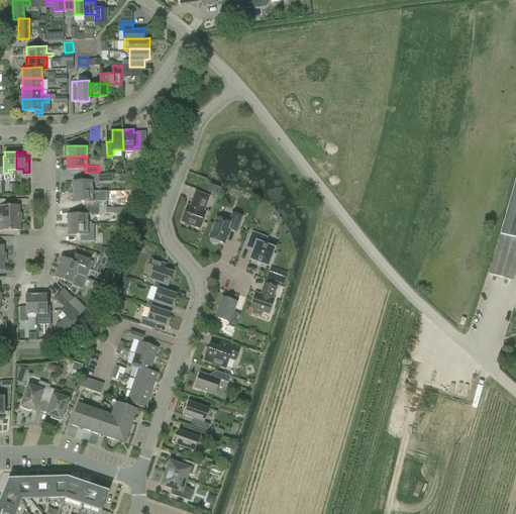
[(73,179),(73,189),(93,189),(93,179),(99,179),(99,172),(85,173),(85,178),(73,179)]
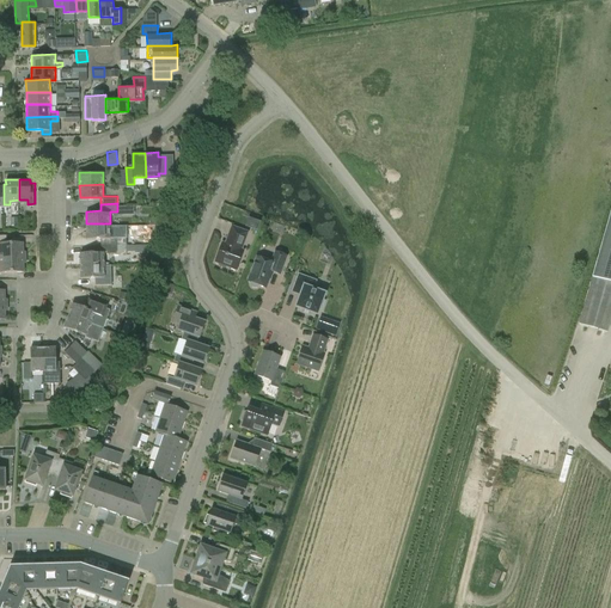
[(610,213),(592,275),(579,323),(606,330),(610,315),(610,213)]
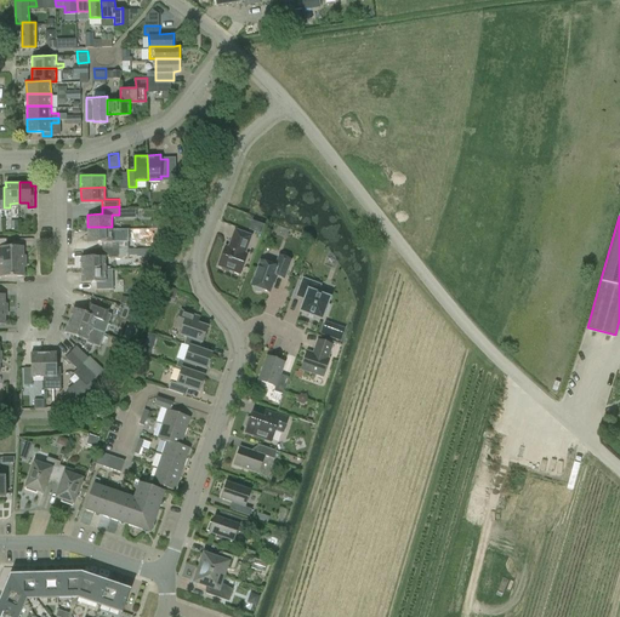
[(249,224),(261,229),(263,222),(251,217),(249,224)]
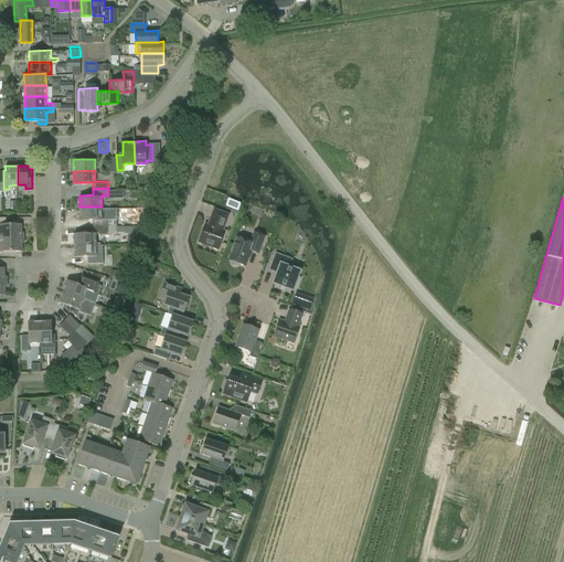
[(95,224),(109,224),(117,224),(117,218),(102,218),(102,207),(80,207),(81,219),(95,219),(95,224)]
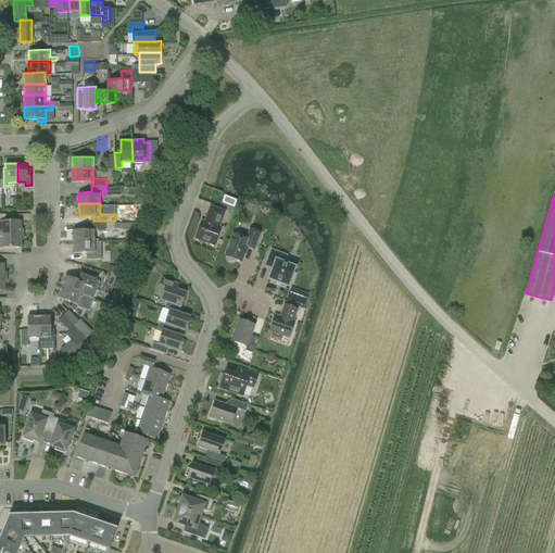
[(211,203),(206,215),(209,216),(207,220),(202,218),(196,236),(215,243),(222,226),(219,225),(221,221),(225,209),(211,203)]
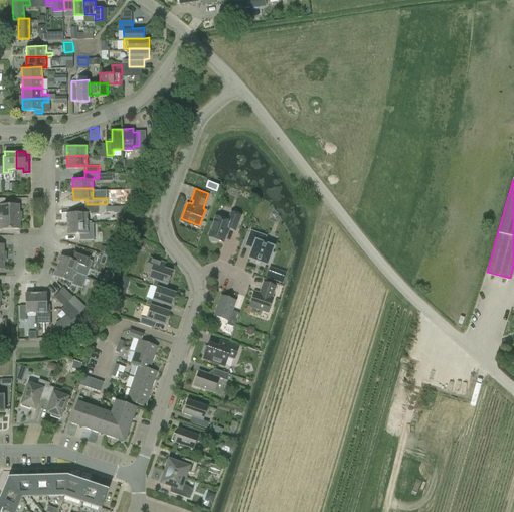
[(0,213),(0,215),(20,214),(20,202),(6,202),(6,196),(0,195),(0,213)]
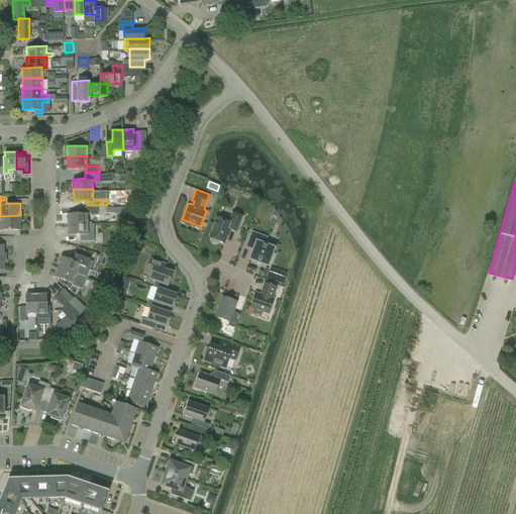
[(100,205),(87,205),(87,211),(68,212),(69,222),(88,222),(88,212),(100,212),(100,205)]
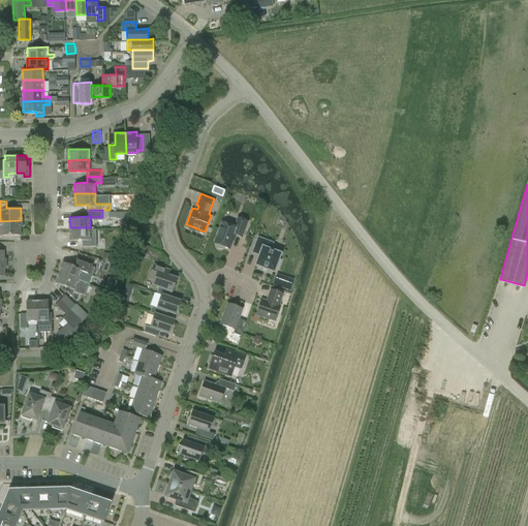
[(222,220),(215,241),(217,242),(217,244),(218,246),(220,247),(222,246),(224,245),(230,247),(236,233),(242,235),(248,219),(239,216),(235,224),(222,220)]
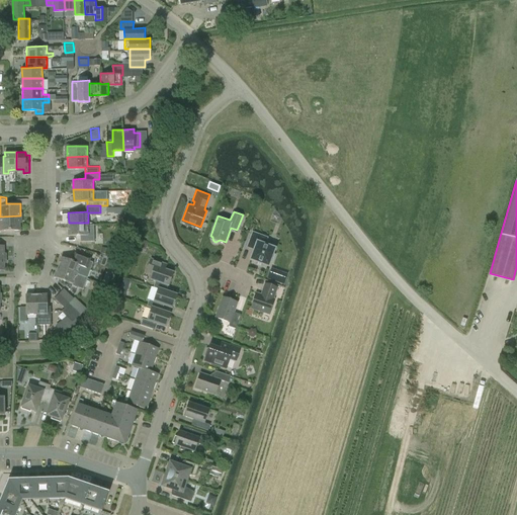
[(0,229),(20,228),(20,216),(0,217),(0,229)]
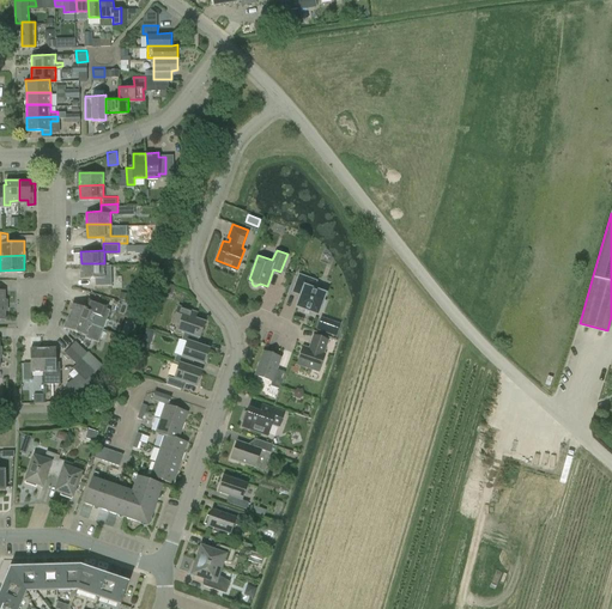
[(111,263),(104,263),(82,263),(82,276),(95,276),(96,281),(113,281),(111,263)]
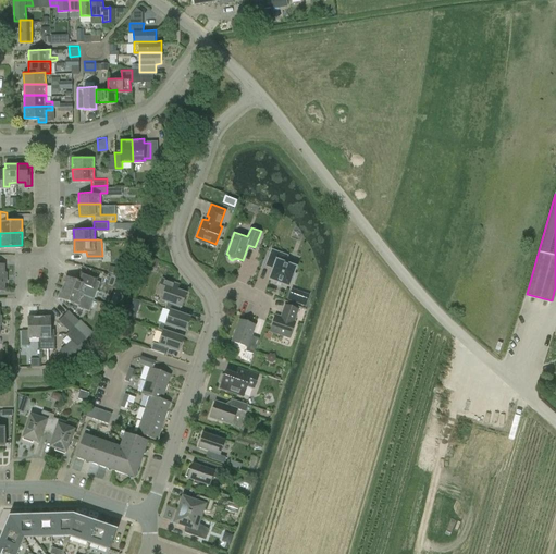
[(294,279),(296,272),(294,271),(296,265),(285,261),(287,254),(272,248),(267,263),(274,266),(270,277),(289,284),(291,278),(294,279)]
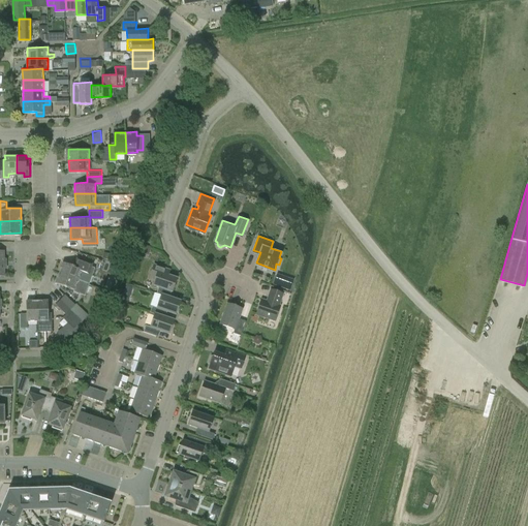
[(63,260),(60,271),(90,281),(96,266),(91,264),(76,258),(74,265),(63,260)]
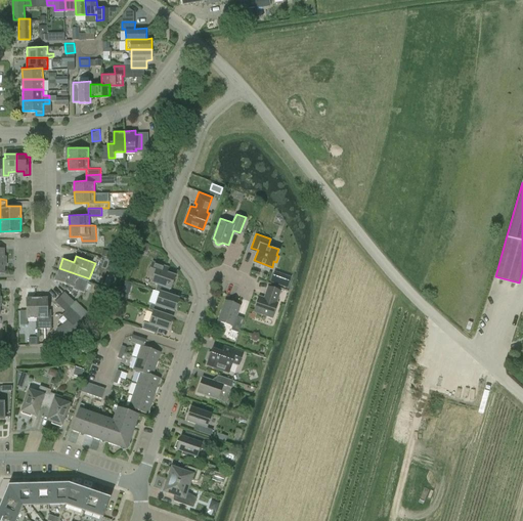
[(156,289),(160,290),(168,293),(170,287),(171,287),(176,274),(163,269),(165,264),(153,260),(148,272),(155,274),(151,280),(158,281),(156,289)]
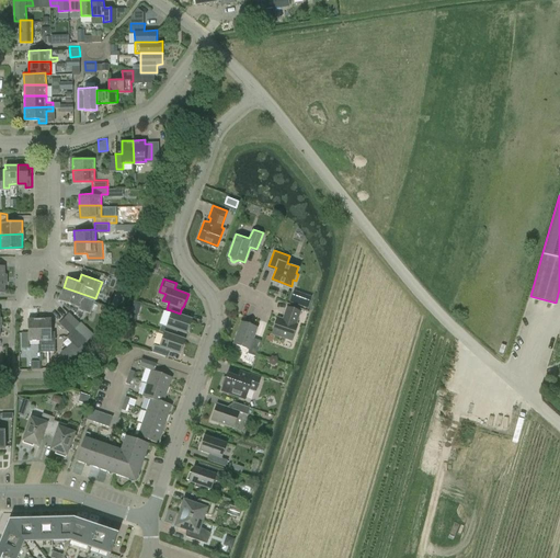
[(64,287),(59,298),(91,309),(95,298),(64,287)]
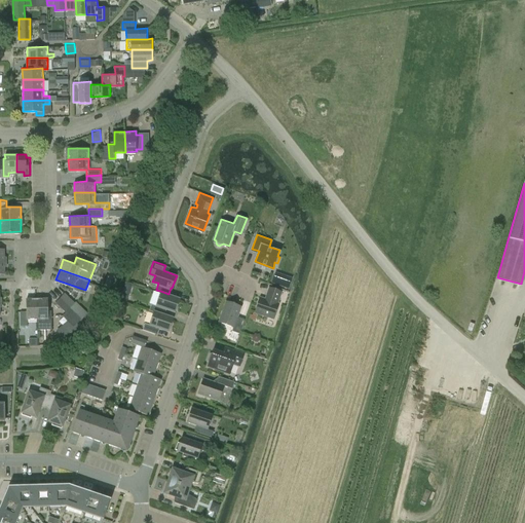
[(282,290),(270,286),(267,295),(268,295),(267,298),(261,296),(256,310),(273,316),(278,302),(277,301),(282,290)]
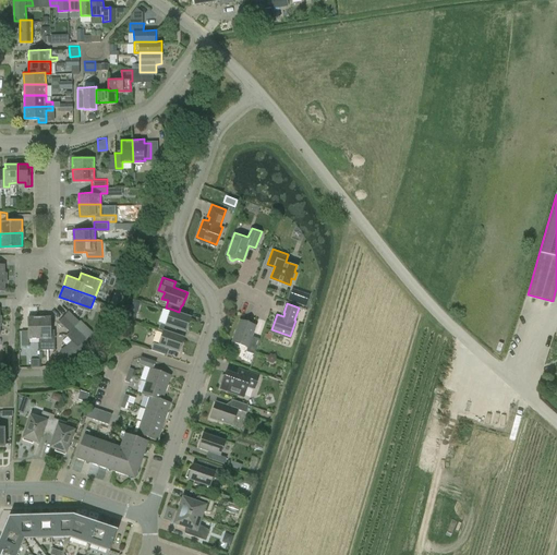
[(69,309),(64,314),(75,324),(80,320),(69,309)]
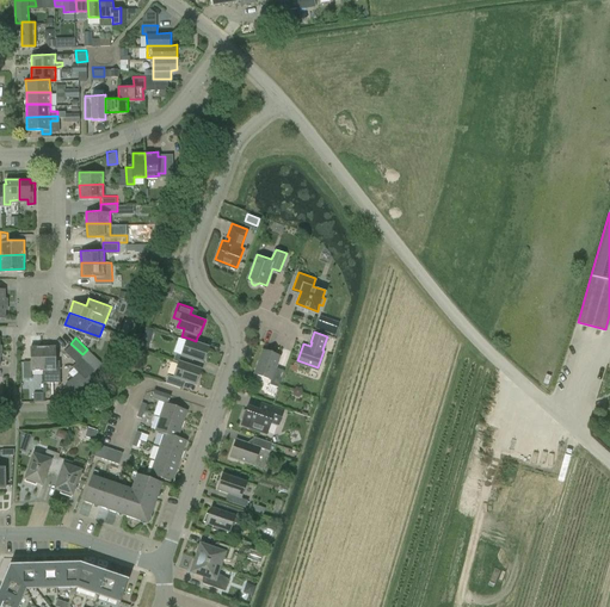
[(173,358),(179,360),(189,363),(191,355),(204,360),(209,346),(196,341),(186,338),(182,352),(177,351),(173,358)]
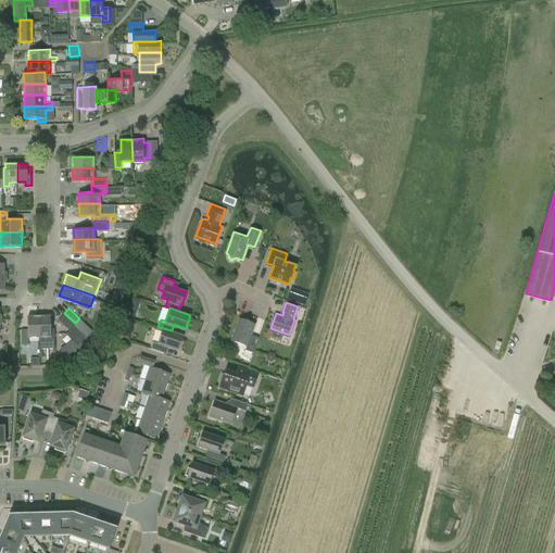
[(75,323),(64,313),(59,317),(70,328),(66,332),(72,338),(61,347),(66,357),(67,357),(68,356),(70,356),(71,355),(72,355),(73,354),(74,353),(75,353),(76,352),(77,352),(77,351),(78,350),(79,349),(80,349),(82,348),(83,347),(83,346),(84,346),(85,344),(86,343),(86,342),(87,341),(88,341),(88,340),(89,339),(89,338),(90,338),(87,335),(75,323)]
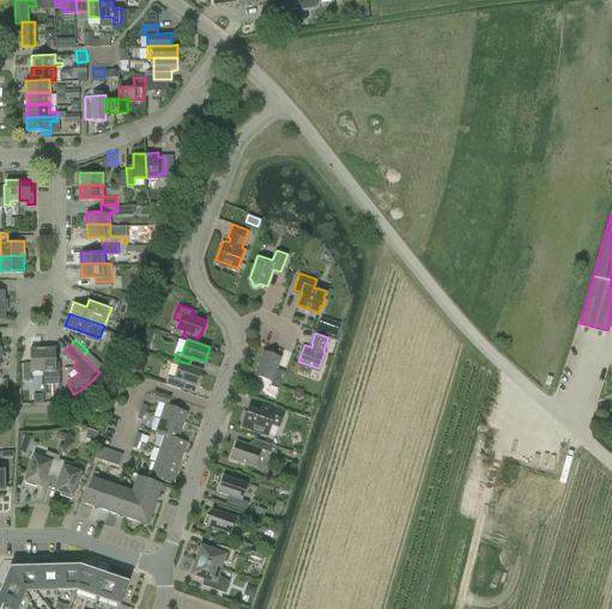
[(31,360),(24,360),(24,377),(32,377),(32,370),(44,370),(43,346),(31,346),(31,360)]
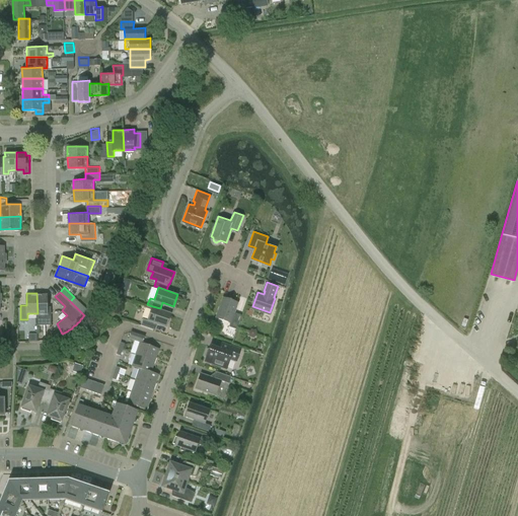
[(48,293),(37,293),(38,313),(38,323),(52,322),(52,306),(48,306),(48,293)]
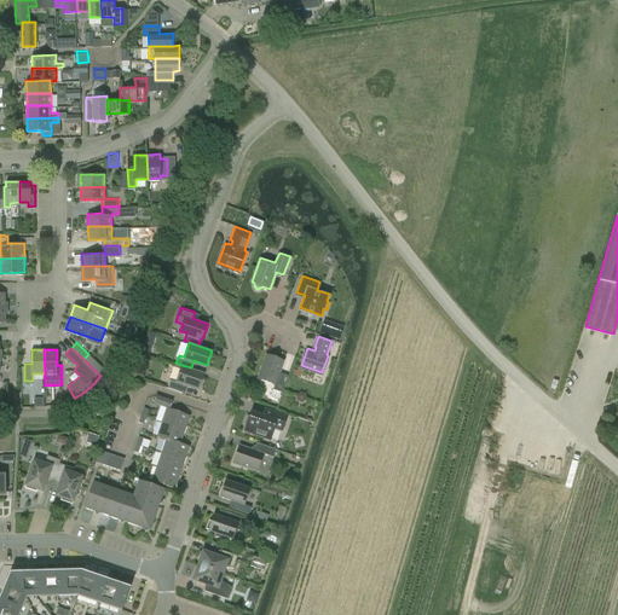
[(284,359),(266,352),(258,376),(275,382),(273,387),(282,389),(282,390),(288,373),(281,371),(284,359)]
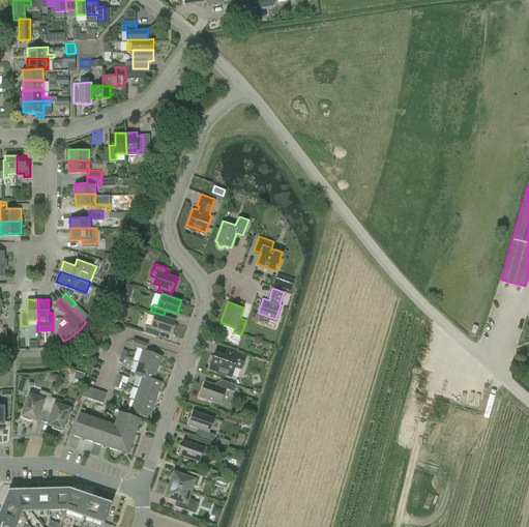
[(71,308),(83,319),(89,314),(77,302),(76,303),(71,308)]
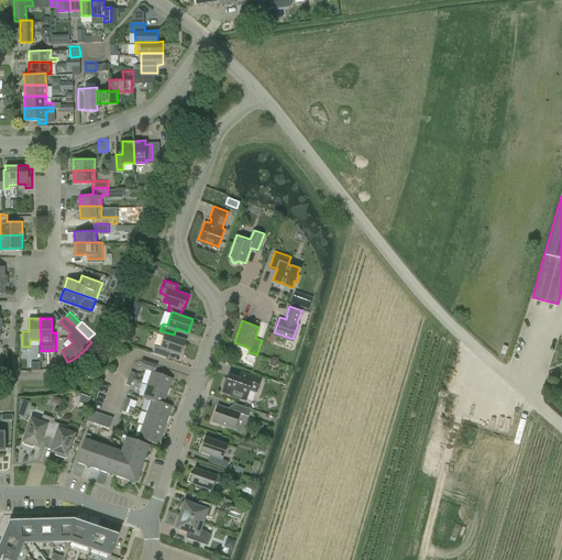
[(166,355),(168,349),(182,353),(186,339),(174,335),(165,332),(161,346),(155,343),(153,351),(166,355)]
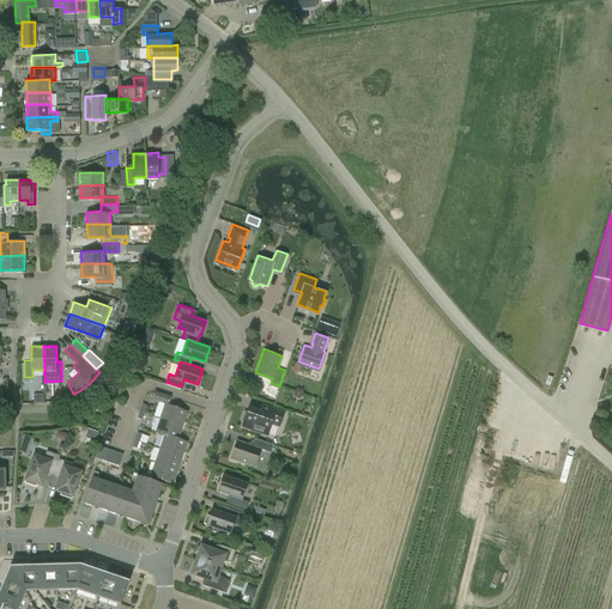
[(188,409),(169,402),(171,394),(156,389),(153,396),(165,401),(161,415),(183,422),(188,409)]
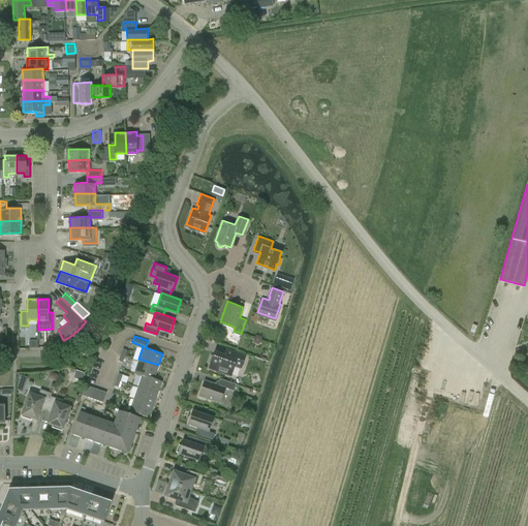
[(235,364),(242,366),(246,354),(230,348),(228,356),(215,350),(214,353),(212,354),(210,360),(211,363),(210,366),(231,374),(233,372),(235,364)]
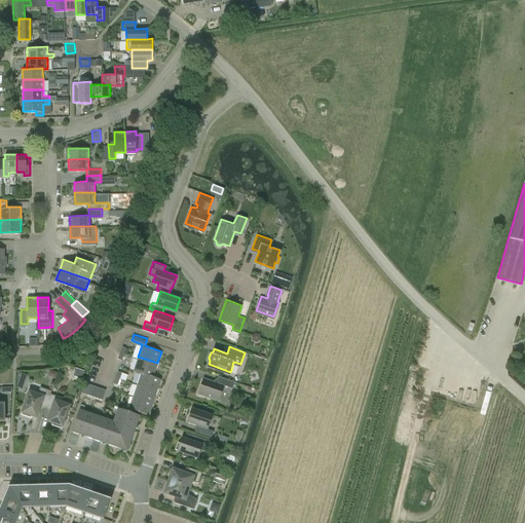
[(148,373),(149,372),(154,373),(157,363),(138,357),(134,369),(142,371),(148,373)]
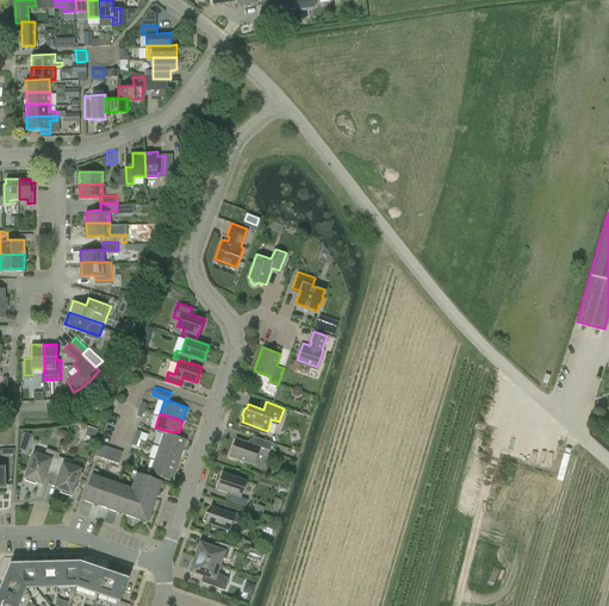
[(20,448),(30,448),(30,430),(20,429),(20,448)]
